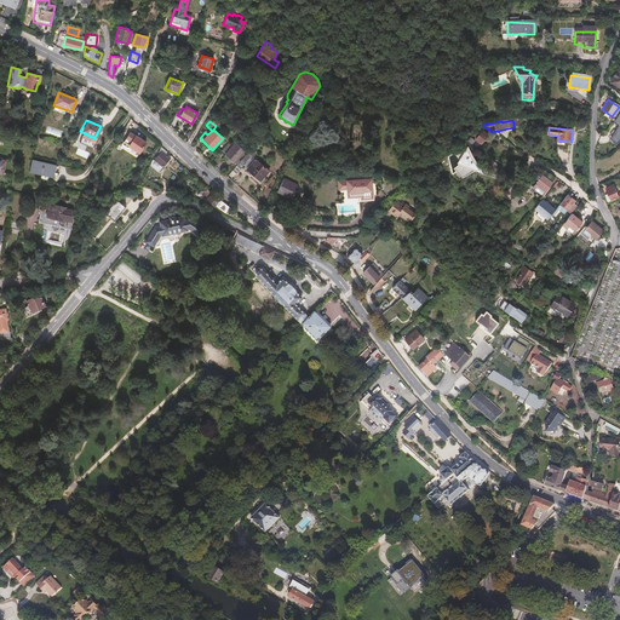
[(482,133),(478,131),(468,143),(472,147),(476,143),(472,141),(475,138),(477,141),(476,142),(481,145),(488,136),(484,133),(483,132),(482,133)]
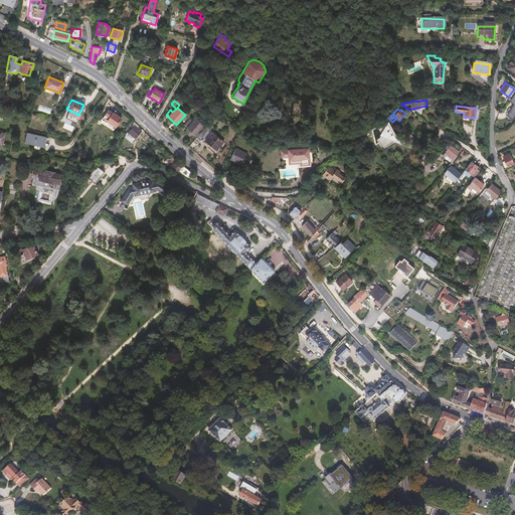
[(78,115),(68,110),(66,113),(76,118),(78,115)]
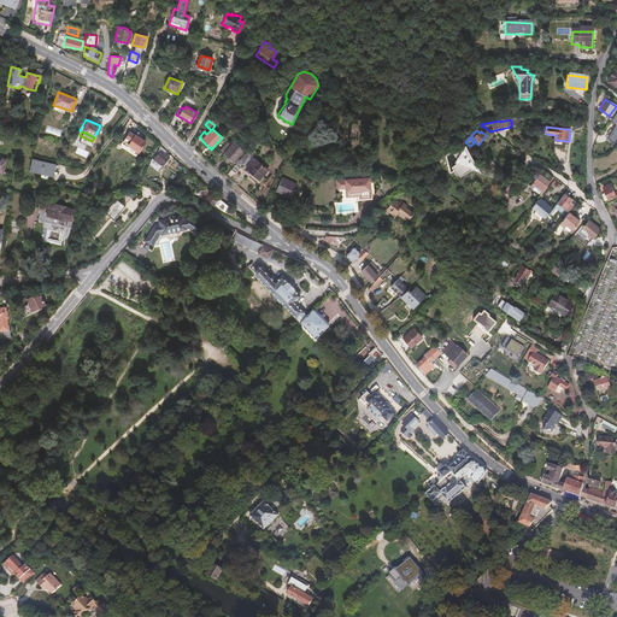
[(130,147),(142,153),(148,142),(131,131),(123,145),(129,150),(130,147)]
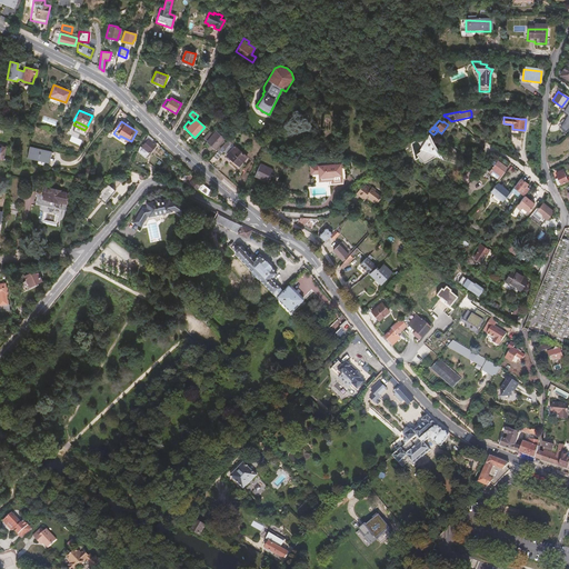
[(212,132),(207,139),(206,140),(215,147),(221,140),(225,136),(216,129),(212,132)]
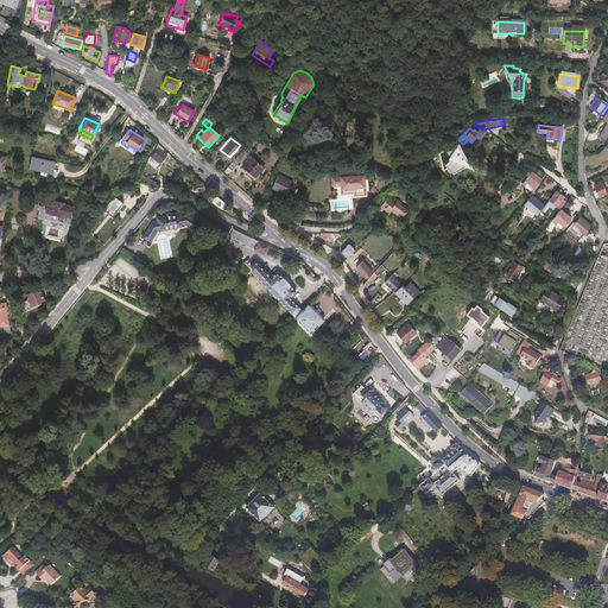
[(448,163),(444,165),(451,173),(455,171),(458,176),(464,172),(461,168),(468,163),(456,146),(448,152),(449,156),(449,158),(447,162),(448,163)]
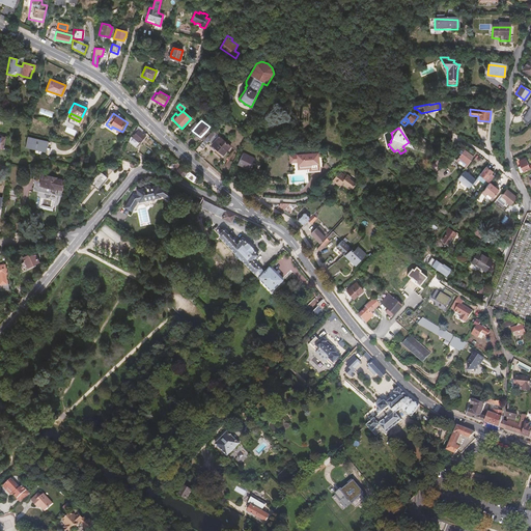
[(145,136),(137,129),(128,142),(135,148),(145,136)]
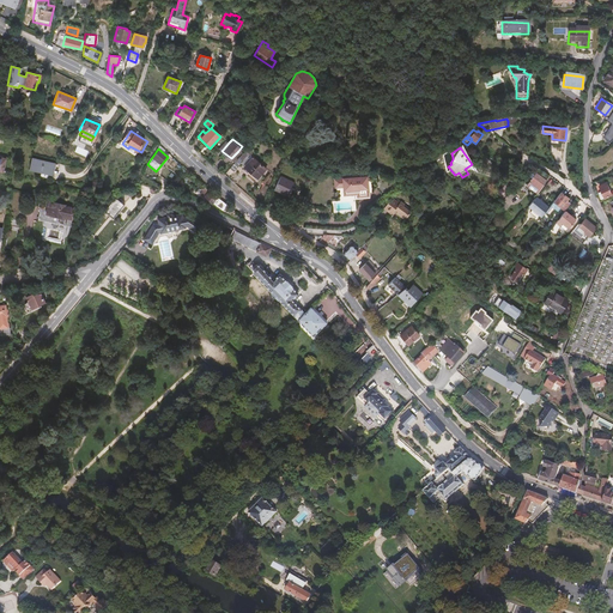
[(235,162),(229,170),(232,173),(240,163),(243,167),(243,168),(243,169),(242,170),(246,174),(248,173),(255,178),(263,169),(243,152),(238,158),(235,162)]
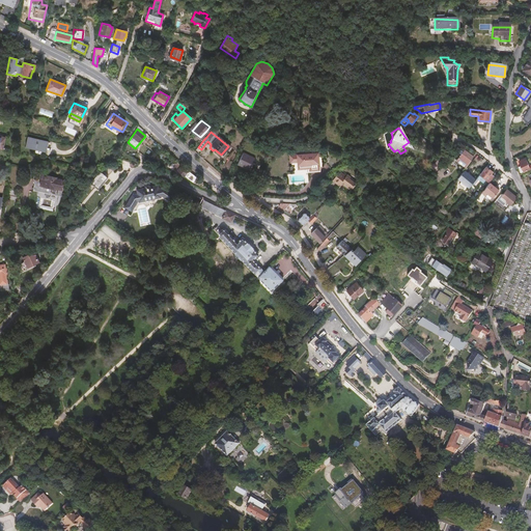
[(25,146),(45,151),(47,142),(27,137),(25,146)]
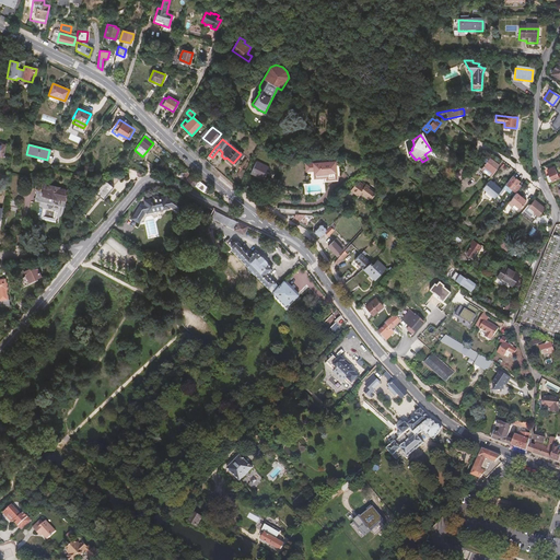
[(159,168),(163,163),(151,153),(146,160),(153,166),(154,165),(159,168)]
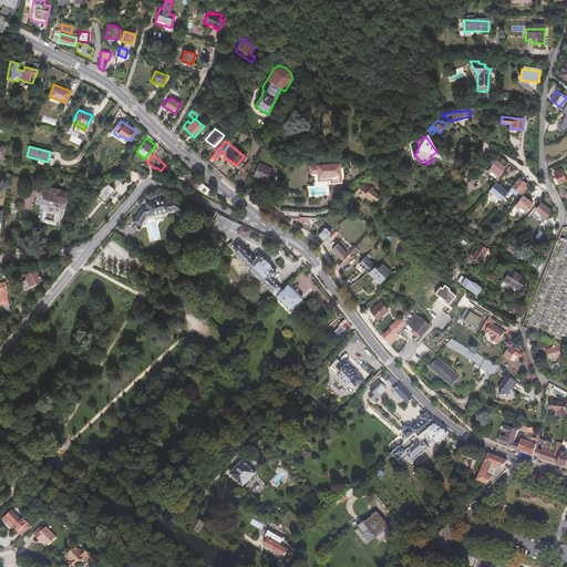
[(496,181),(505,171),(496,162),(492,167),(487,172),(496,181)]
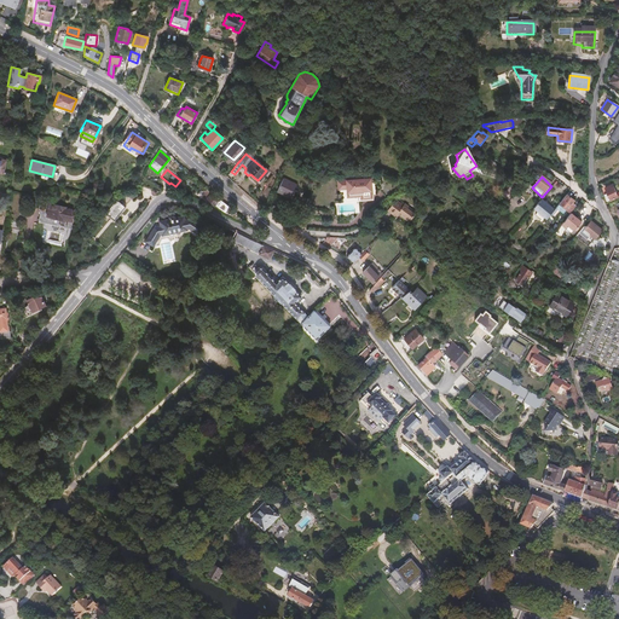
[(290,197),(296,184),(282,178),(277,191),(290,197)]
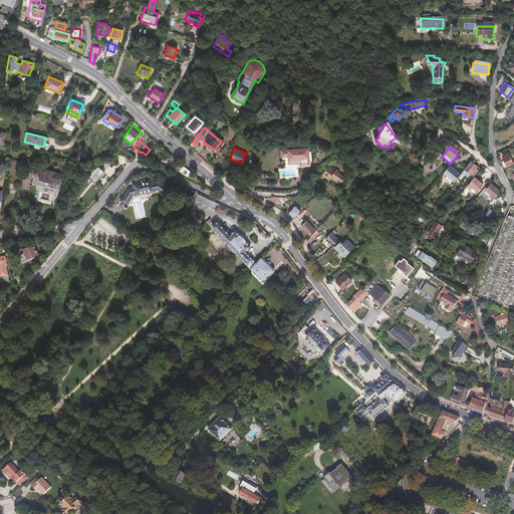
[(305,149),(281,150),(281,157),(290,156),(290,168),(292,168),(293,174),(297,174),(297,167),(300,167),(299,162),(300,162),(308,162),(307,153),(305,153),(305,149)]
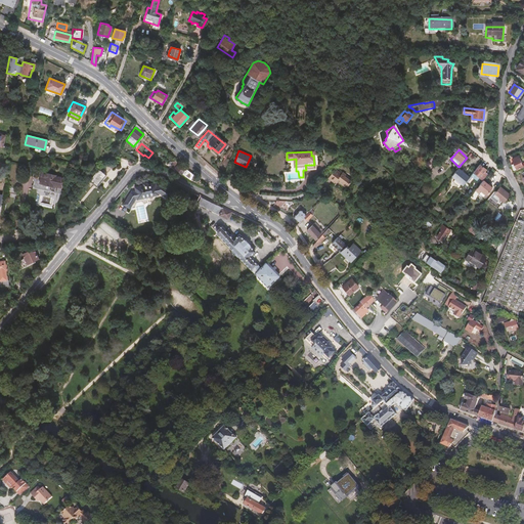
[(512,169),(511,170),(513,174),(520,170),(523,168),(519,157),(513,160),(513,161),(515,167),(512,169)]
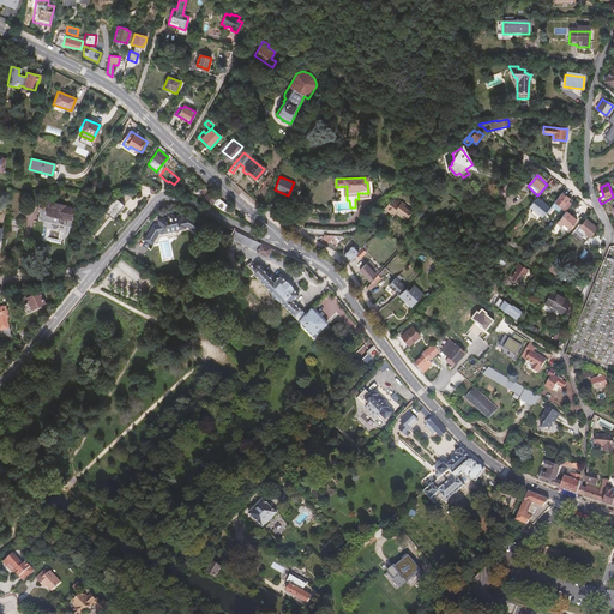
[(401,186),(398,188),(401,191),(402,190),(409,196),(405,199),(411,204),(413,203),(431,217),(434,214),(434,211),(401,186)]
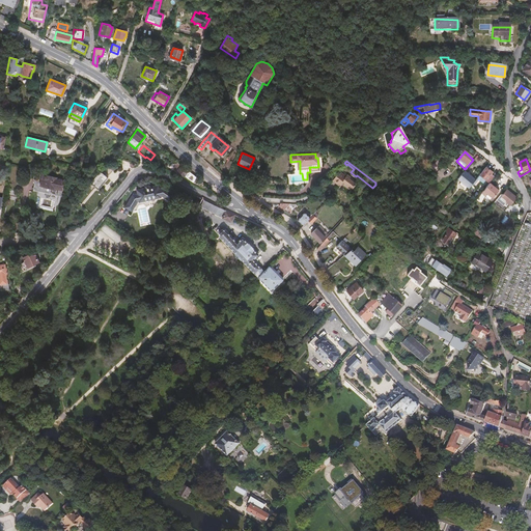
[(194,184),(197,179),(184,168),(183,169),(179,167),(175,171),(183,177),(184,177),(186,178),(187,177),(194,184)]
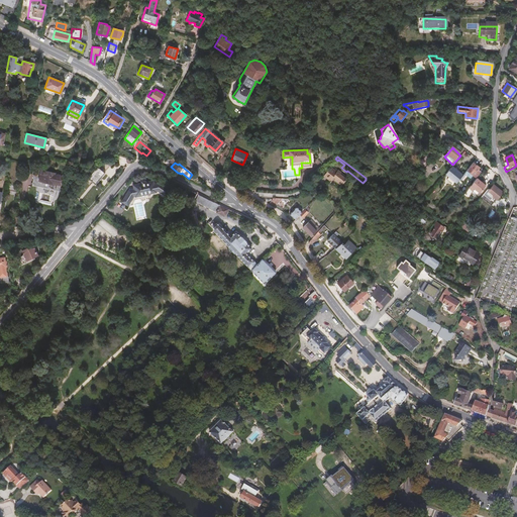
[(341,168),(336,163),(331,170),(329,169),(322,178),(329,182),(328,184),(337,191),(338,190),(340,191),(341,192),(343,192),(344,192),(345,192),(347,191),(348,190),(349,189),(350,187),(351,186),(351,185),(351,184),(350,183),(348,182),(346,180),(340,175),(340,174),(337,172),(341,168)]
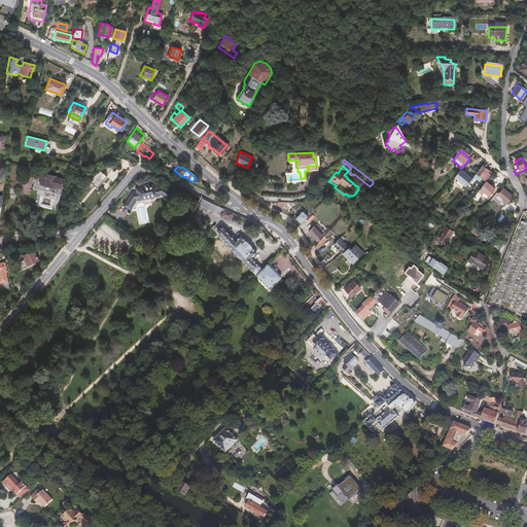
[(489,172),(483,167),(471,180),(469,183),(475,186),(478,181),(480,182),(482,179),(486,181),(490,176),(489,175),(487,174),(489,172)]
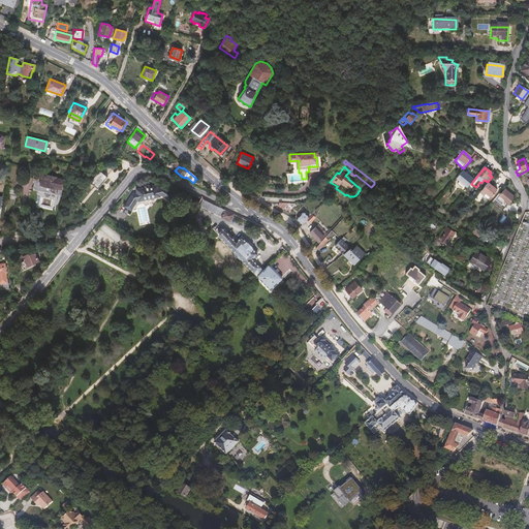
[(91,184),(98,189),(107,178),(100,172),(91,184)]
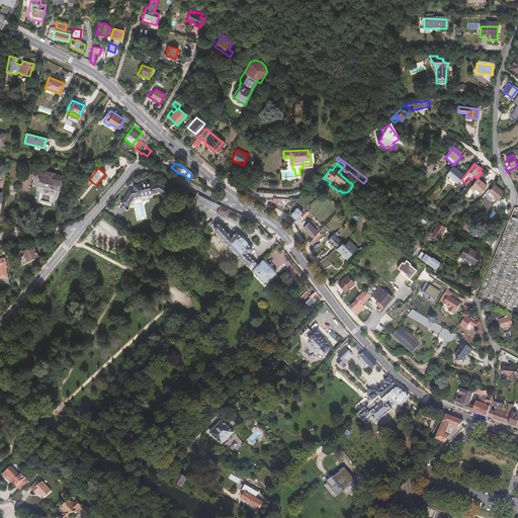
[(453,168),(446,176),(457,185),(461,181),(461,180),(463,177),(453,168)]
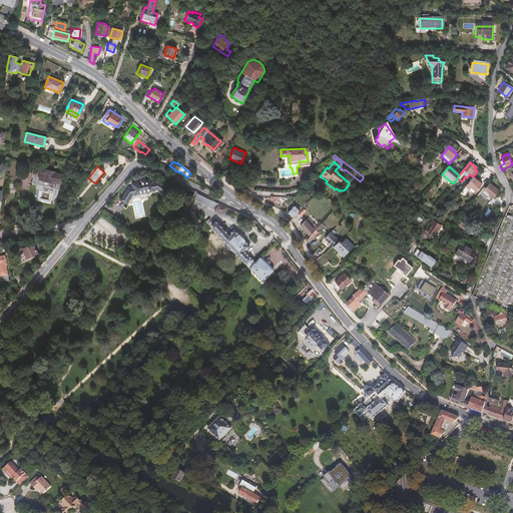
[(44,169),(41,180),(58,184),(61,173),(44,169)]
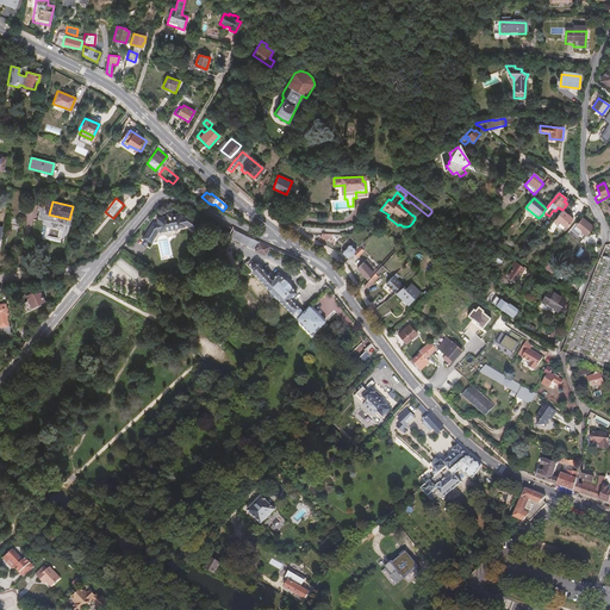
[(263,209),(273,215),(277,209),(268,203),(263,209)]
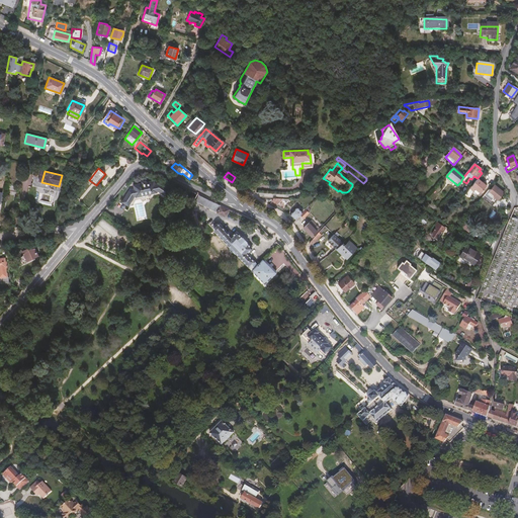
[(487,187),(478,180),(469,190),(472,192),(475,190),(476,191),(480,194),(481,195),(487,187)]
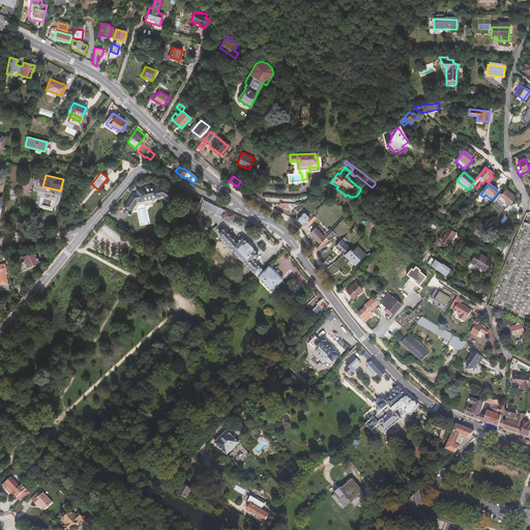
[(131,197),(123,209),(129,213),(135,204),(137,203),(138,204),(159,199),(158,198),(160,198),(169,202),(173,196),(159,189),(156,190),(155,186),(136,192),(136,196),(131,197)]
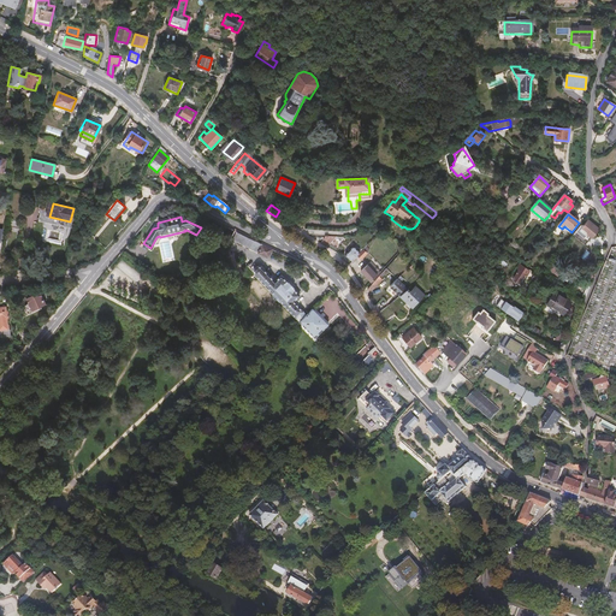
[(581,227),(575,234),(588,244),(599,231),(587,223),(582,229),(581,227)]
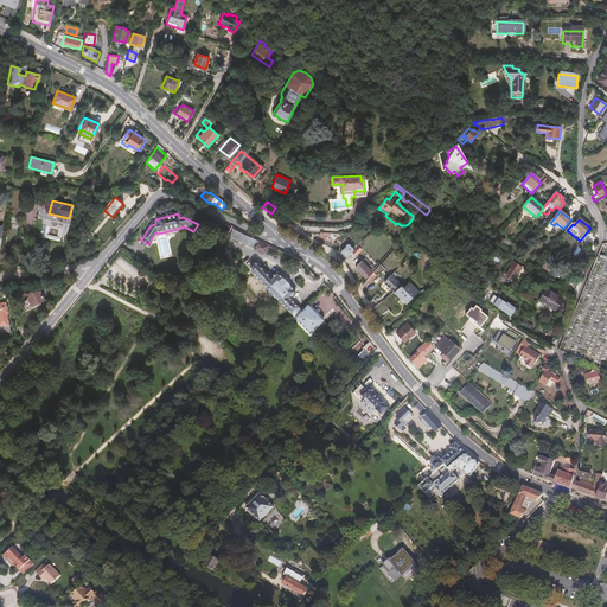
[(230,229),(227,236),(227,238),(253,250),(253,251),(263,256),(268,247),(231,229),(230,229)]
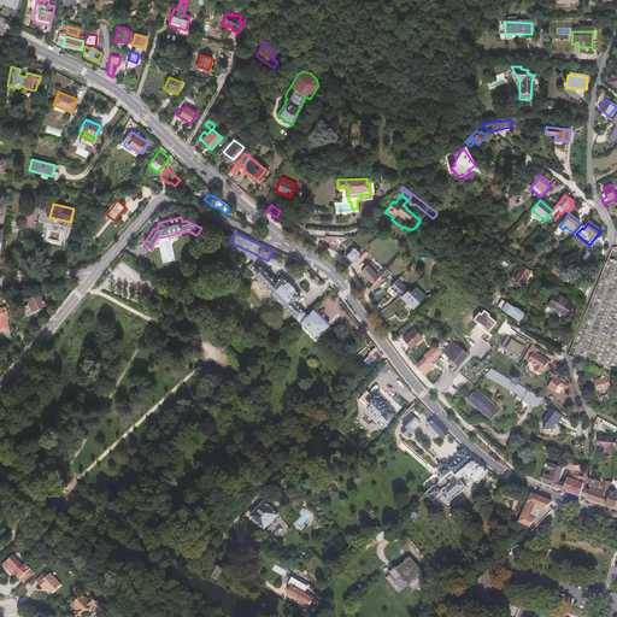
[(322,238),(321,245),(335,254),(341,245),(334,240),(334,239),(322,238)]
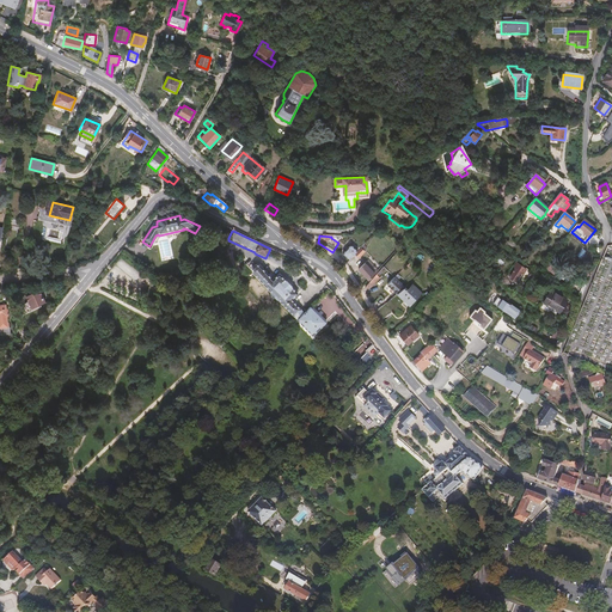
[(342,256),(348,262),(356,254),(349,248),(342,256)]
